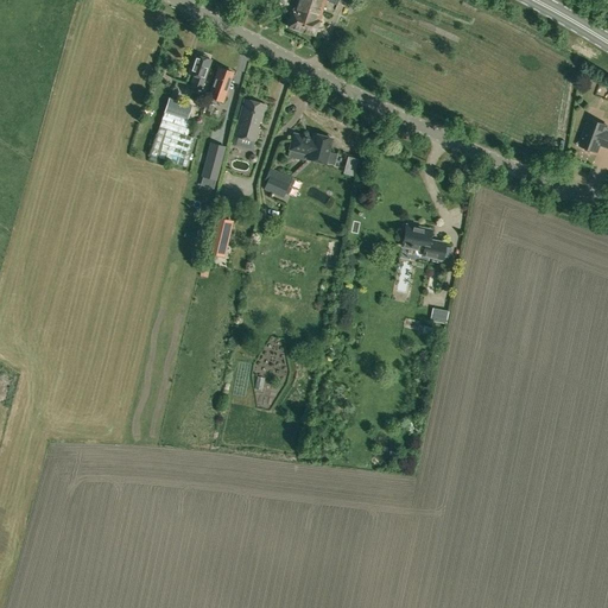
[(296,0),(287,26),(314,36),(325,0),(296,0)]
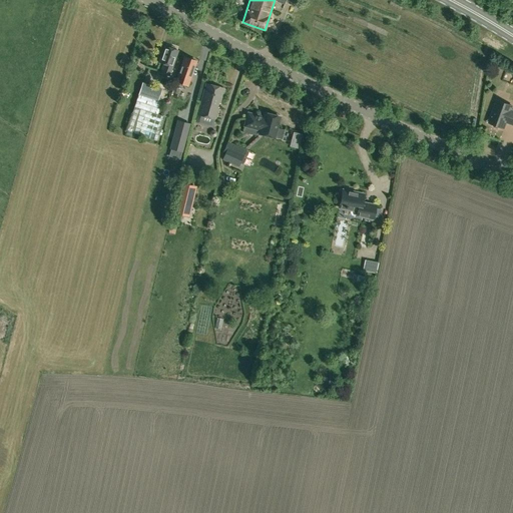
[(163,64),(160,74),(169,77),(177,51),(175,50),(176,49),(175,47),(168,45),(166,46),(166,47),(164,47),(159,63),(163,64)]
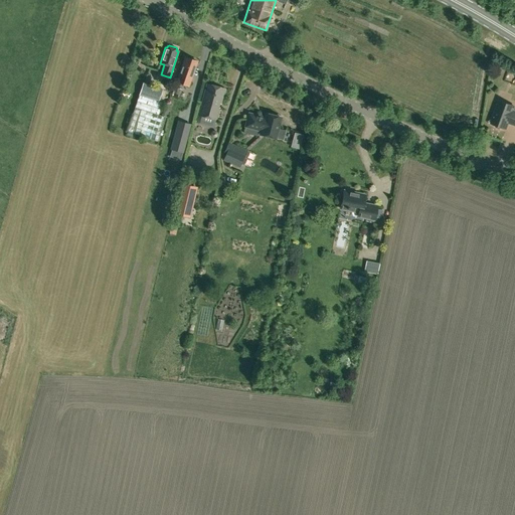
[(185,57),(177,82),(189,87),(197,61),(185,57)]
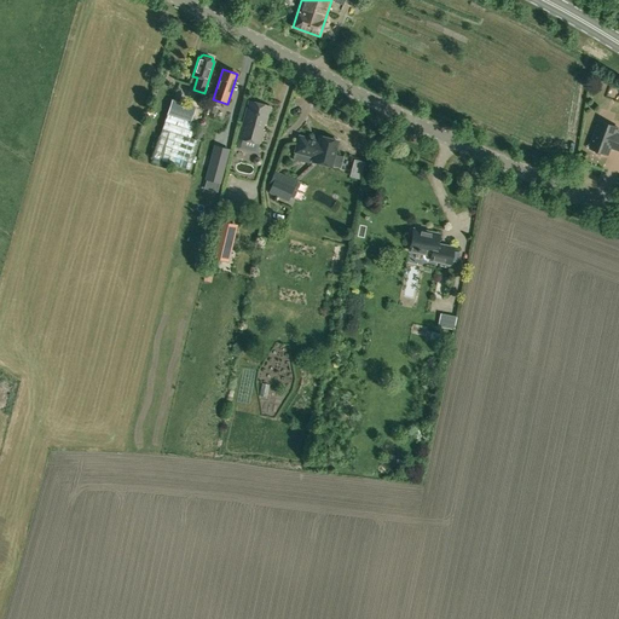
[(167,114),(152,158),(154,158),(163,162),(190,171),(200,140),(198,140),(191,138),(196,123),(191,122),(196,108),(172,99),(167,114)]
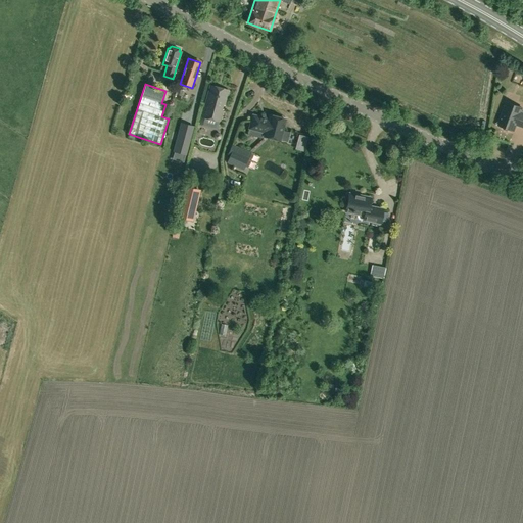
[(221,122),(224,110),(229,91),(210,86),(204,105),(202,117),(221,122)]
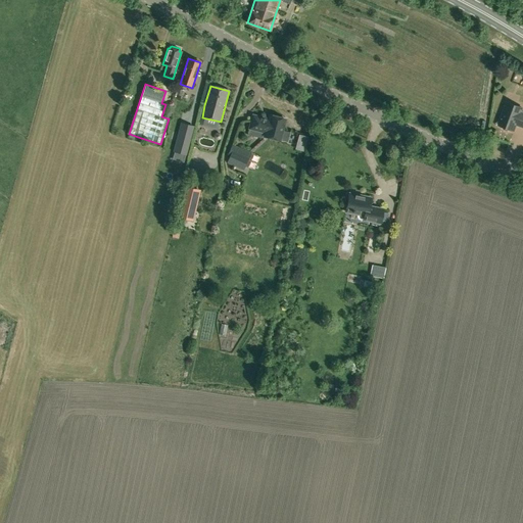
[(176,120),(189,120),(190,95),(177,95),(176,120)]
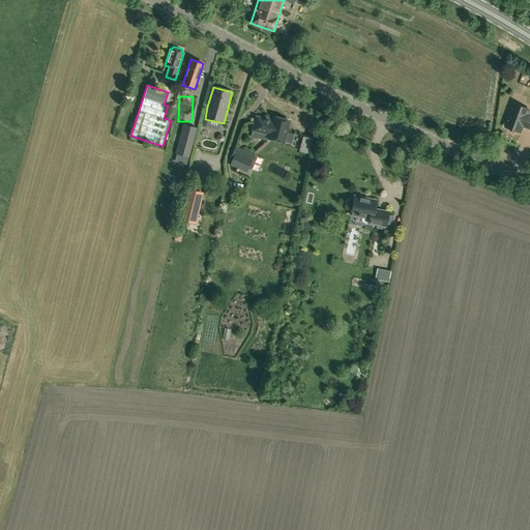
[(529,128),(529,114),(528,114),(529,110),(513,104),(505,126),(509,128),(509,129),(510,130),(512,131),(513,133),(514,133),(516,131),(517,131),(518,131),(521,133),(523,126),(529,128)]
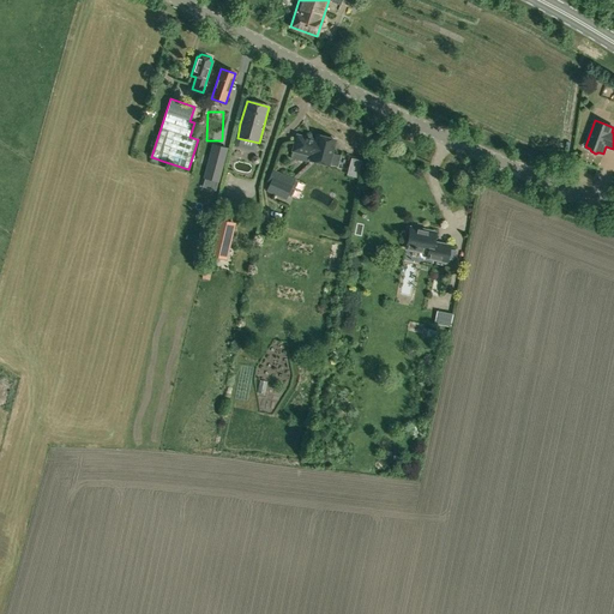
[(336,140),(317,136),(315,140),(298,136),(294,151),(312,156),(311,160),(330,164),(336,140)]
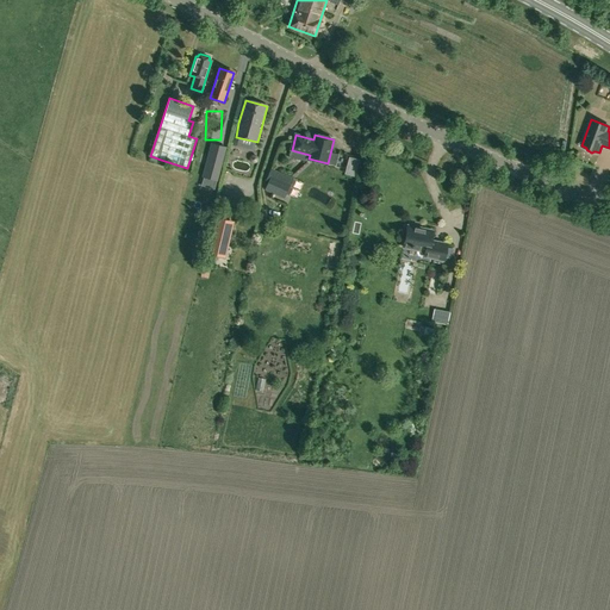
[(213,144),(204,178),(212,180),(210,188),(213,188),(216,181),(225,148),(213,144)]
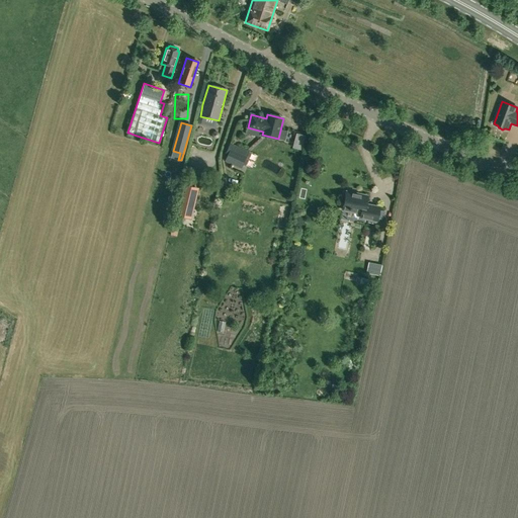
[(292,141),(294,134),(288,133),(286,140),(292,141)]
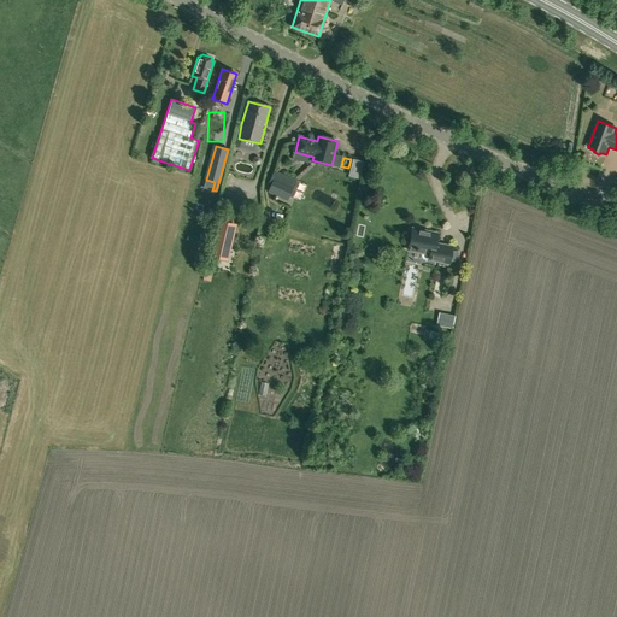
[(271,183),(268,193),(286,200),(294,181),(274,172),(269,182),(271,183)]
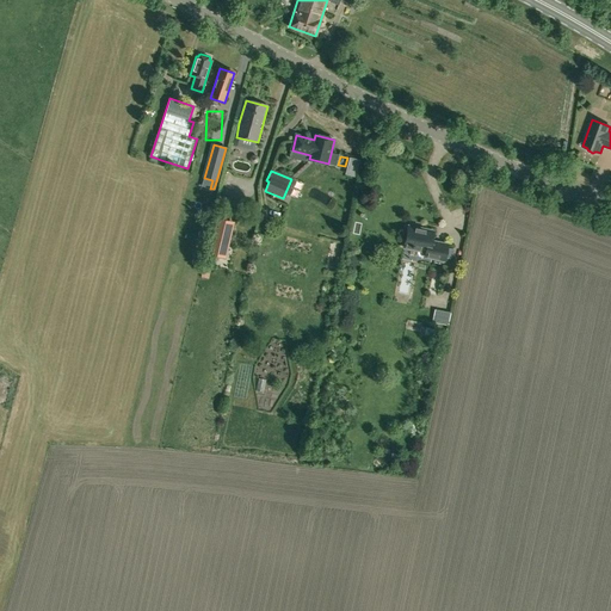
[(226,257),(229,242),(226,241),(229,222),(217,220),(209,253),(226,257)]
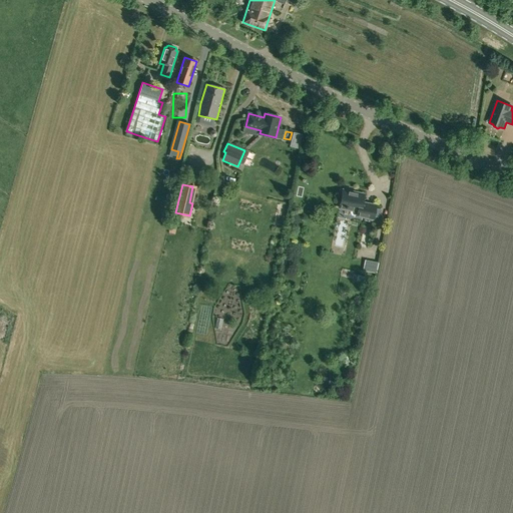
[(343,190),(339,207),(358,211),(357,215),(374,218),(374,216),(379,217),(381,210),(376,208),(376,205),(362,202),(364,194),(343,190)]
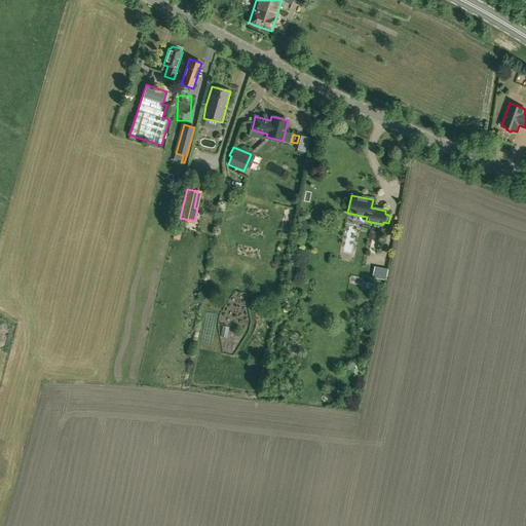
All buildings are outlined.
